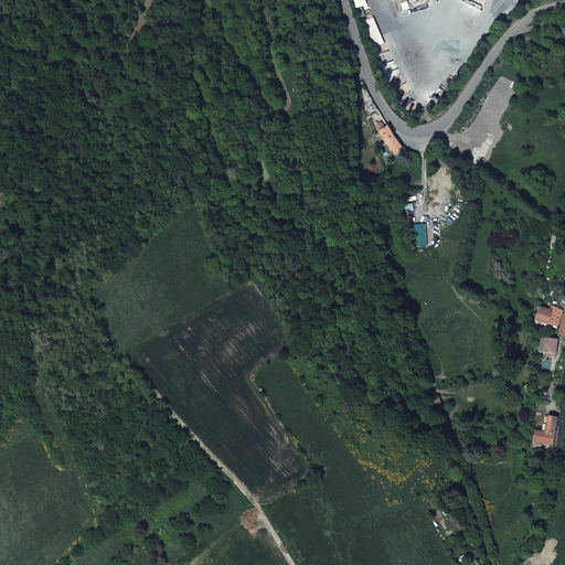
[(409,9),(406,0),(400,0),(404,11),(409,9)]
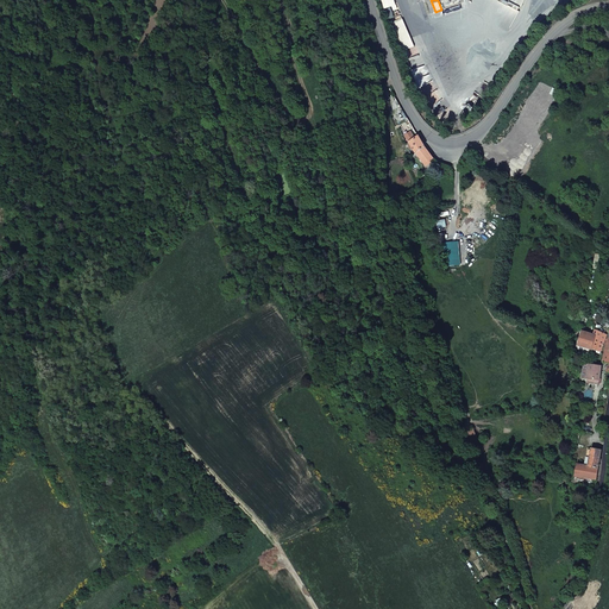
[(400,22),(395,23),(401,42),(407,41),(400,22)]
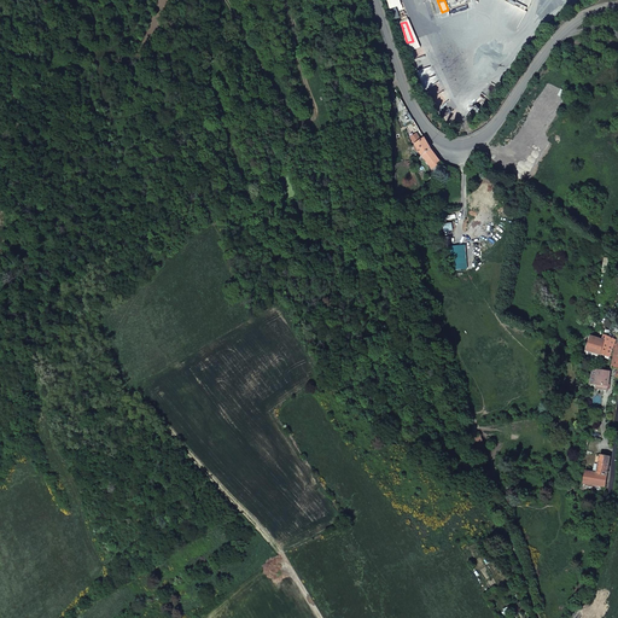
[(431,150),(425,139),(421,141),(419,140),(420,139),(417,134),(410,139),(423,156),(431,150)]
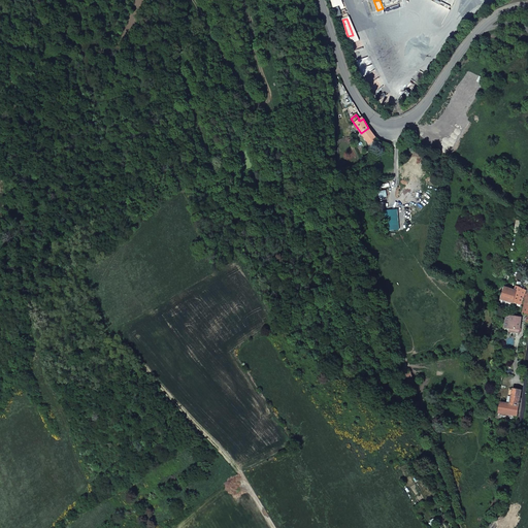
[(368,143),(375,138),(372,134),(368,128),(361,133),(363,136),(362,137),(363,139),(364,138),(368,143)]
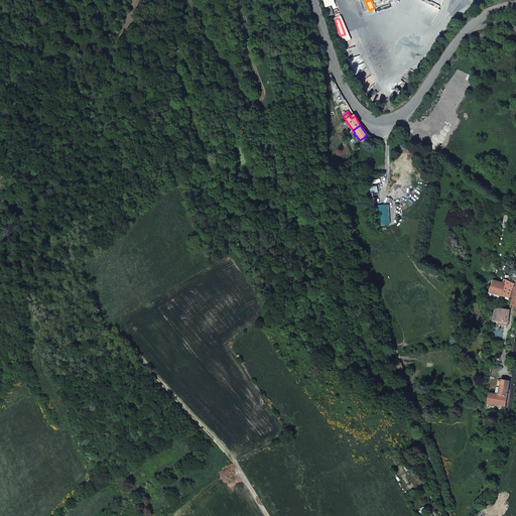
[(494,300),(501,303),(502,296),(501,296),(505,284),(493,279),(487,296),(494,299),(494,300)]
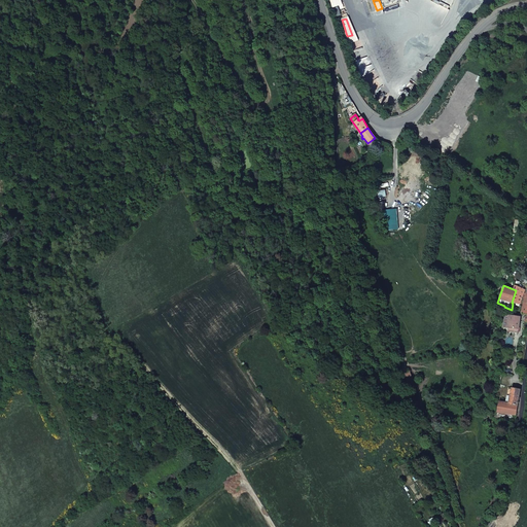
[(520,306),(526,287),(520,285),(519,287),(517,287),(516,290),(512,303),(513,303),(520,306)]
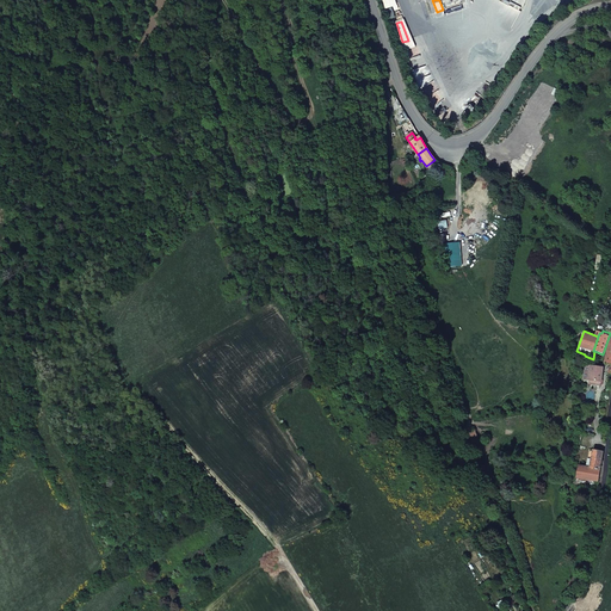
[(588,381),(590,381),(597,382),(597,386),(602,386),(603,368),(599,368),(600,365),(598,365),(597,368),(586,366),(585,381),(588,382),(588,381)]
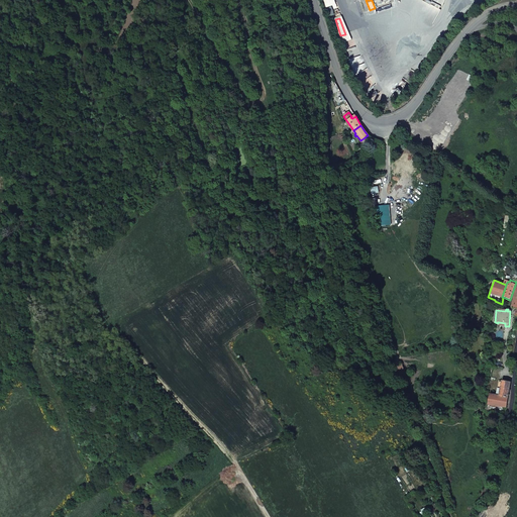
[(510,383),(499,381),(496,396),(490,395),(488,405),(506,408),(510,383)]
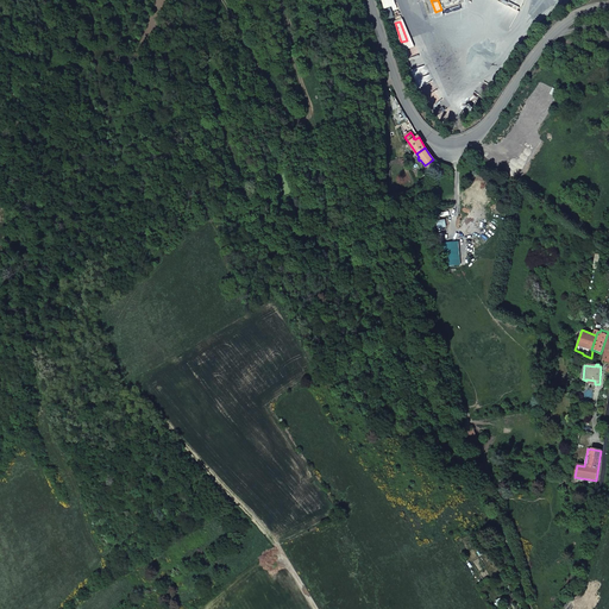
[(516,608),(508,592),(496,600),(502,608),(516,608)]
